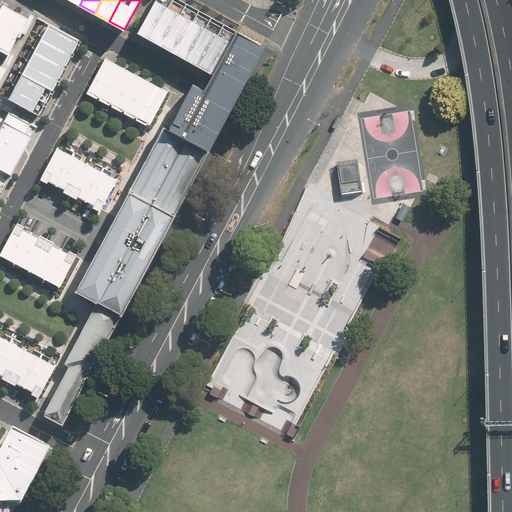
[(156,0),(138,35),(151,41),(172,0),(156,0)]
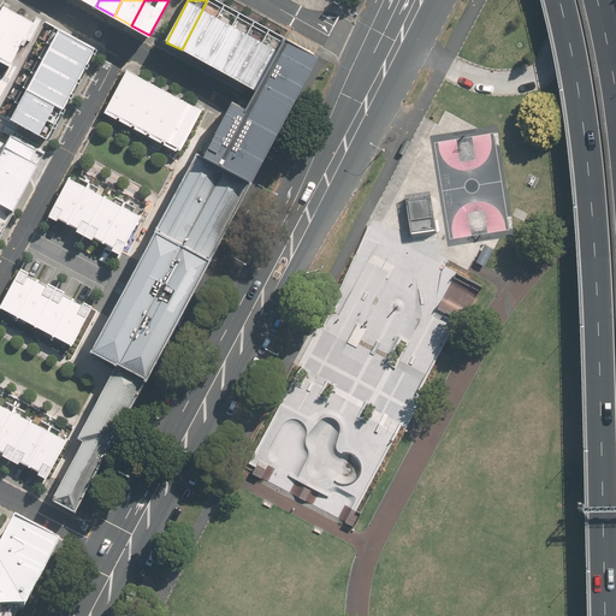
[(207,0),(182,49),(196,58),(224,5),(214,0),(207,0)]
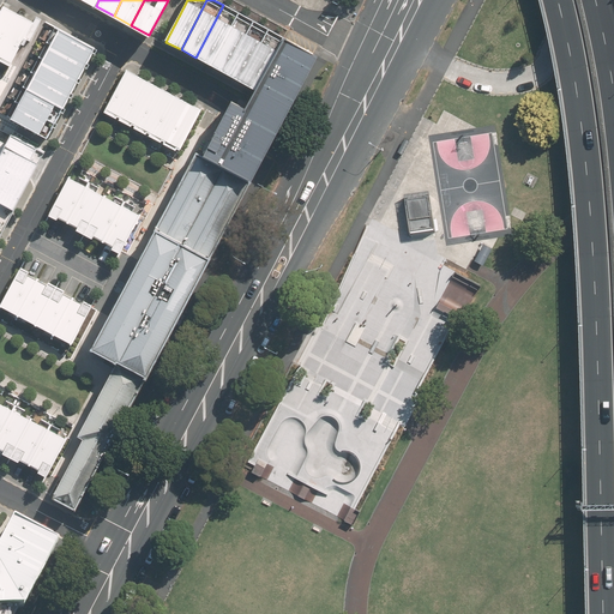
[(196,58),(211,66),(239,13),(223,5),(196,58)]
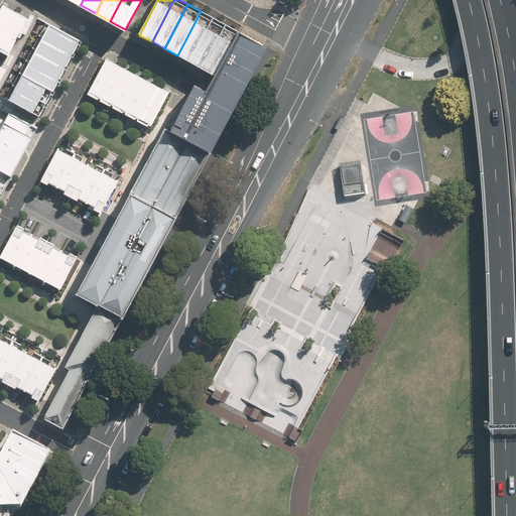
[(0,39),(15,12),(2,5),(0,9),(0,39)]
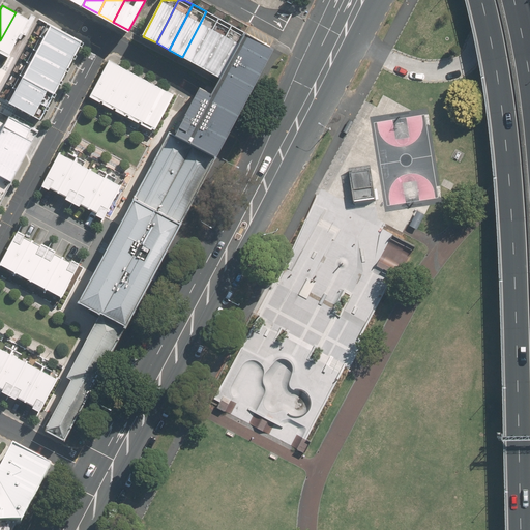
[(182,57),(195,63),(218,19),(206,11),(182,57)]
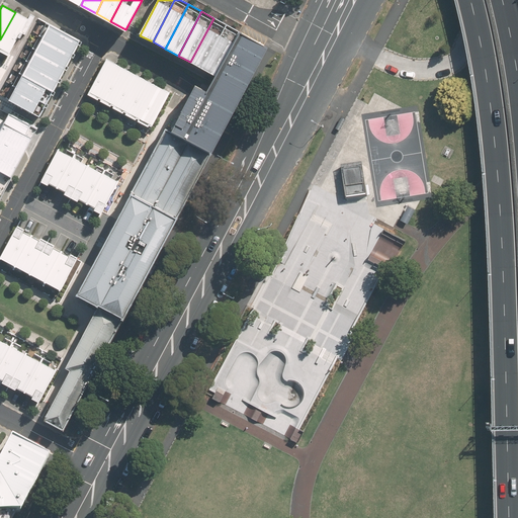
[(28,19),(15,12),(0,39),(0,47),(10,53),(28,19)]
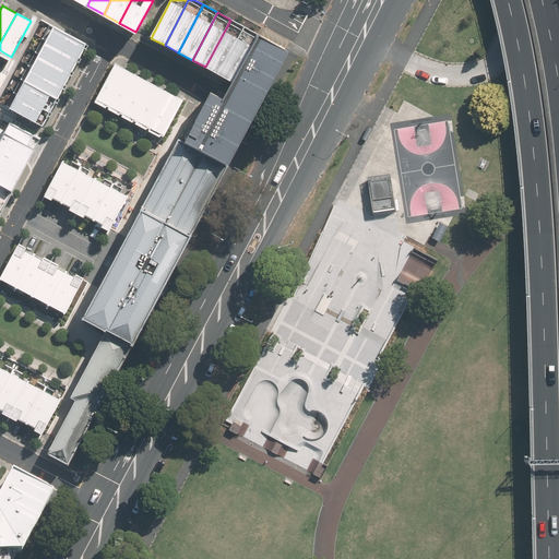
[(205,67),(219,74),(245,26),(230,20),(205,67)]
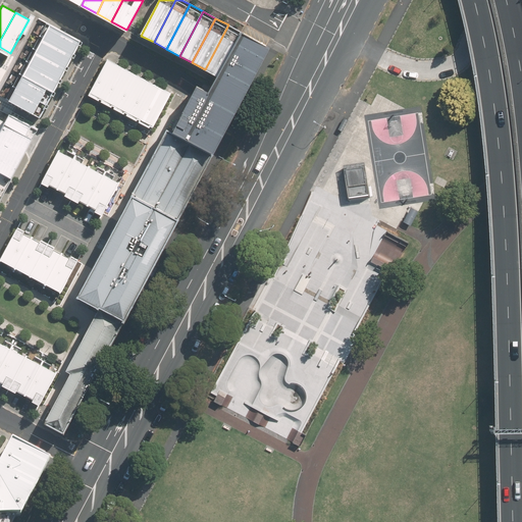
[(50,24),(43,38),(75,54),(82,41),(50,24)]
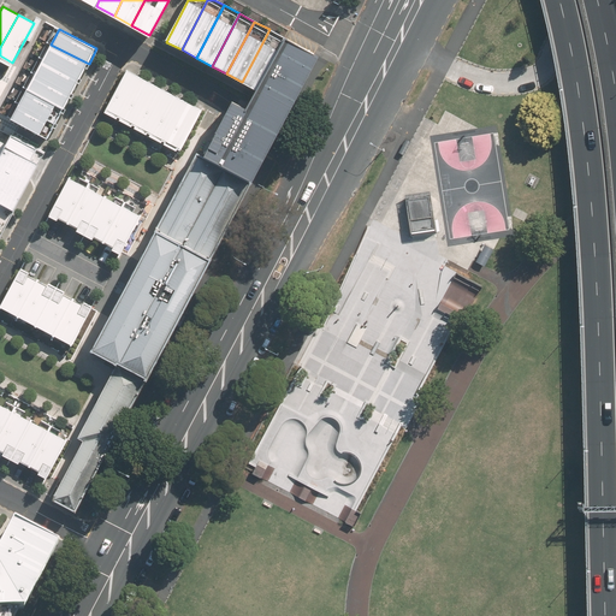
[(242,82),(256,89),(284,37),(270,29),(242,82)]
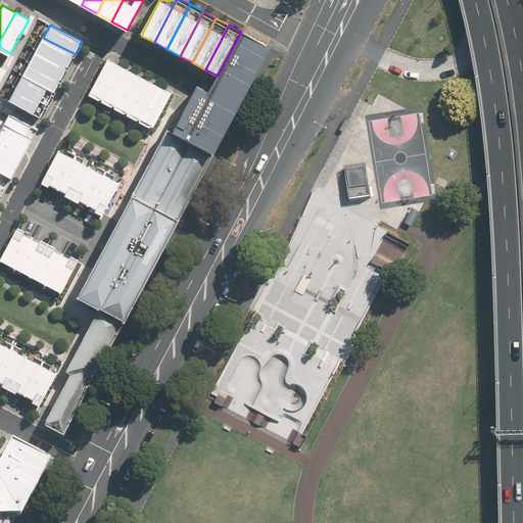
[(195,89),(173,132),(214,154),(233,114),(269,48),(241,32),(218,76),(209,91),(197,85),(195,89)]
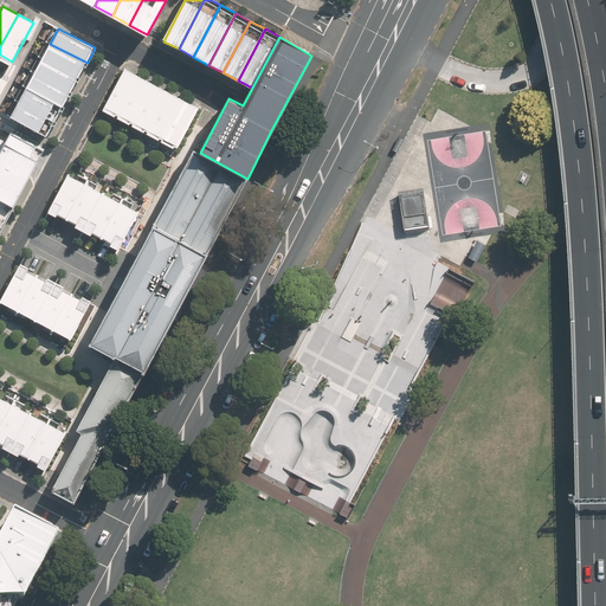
[(50,44),(43,58),(79,77),(88,63),(50,44)]
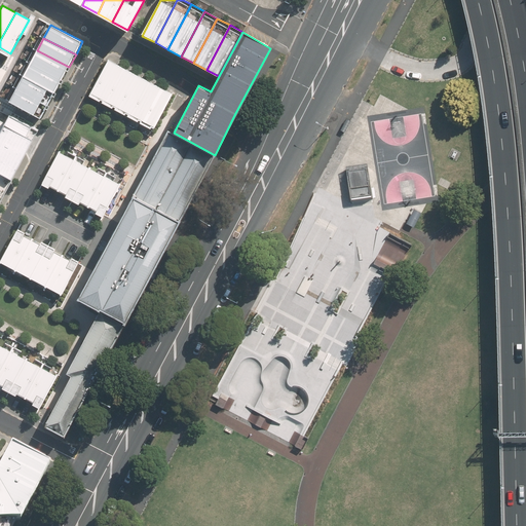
[(37,50),(30,63),(63,80),(69,67),(37,50)]
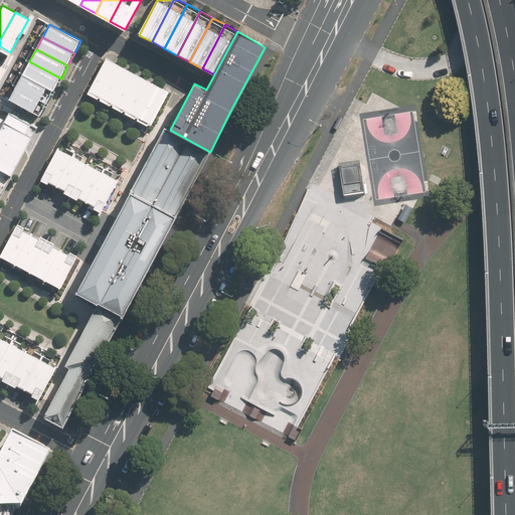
[(119,64),(106,58),(89,92),(101,99),(119,64)]
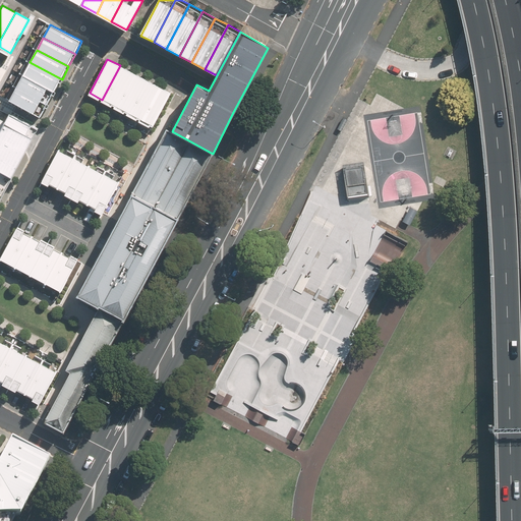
[(30,62),(23,75),(56,92),(62,79),(30,62)]
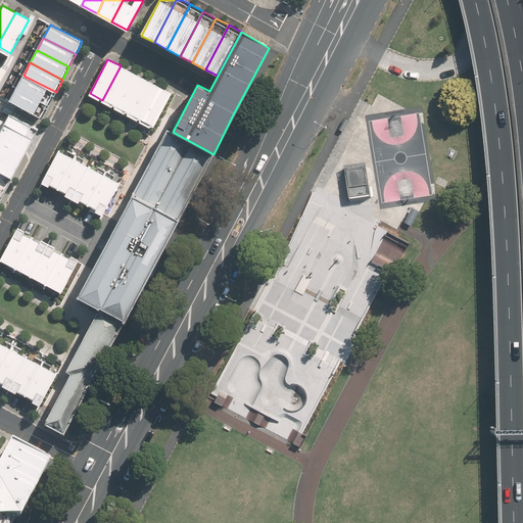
[(133,73),(121,65),(102,100),(114,106),(133,73)]
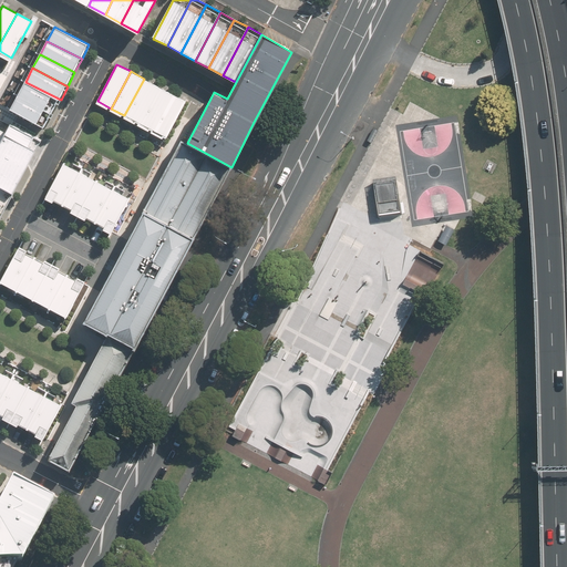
[(158,85),(144,79),(124,115),(138,123),(158,85)]
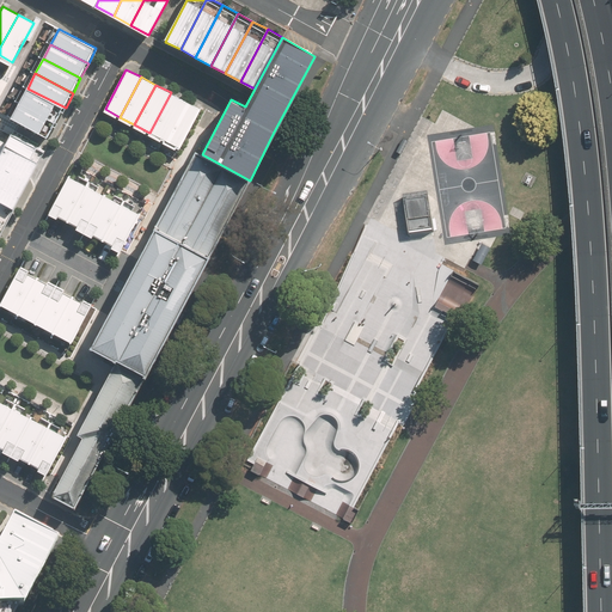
[(28,89),(20,103),(49,118),(56,103),(28,89)]
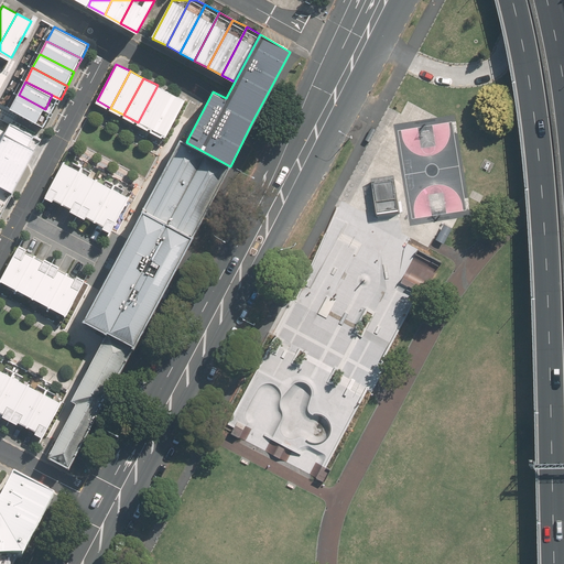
[(171,93),(158,85),(138,122),(151,129),(171,93)]
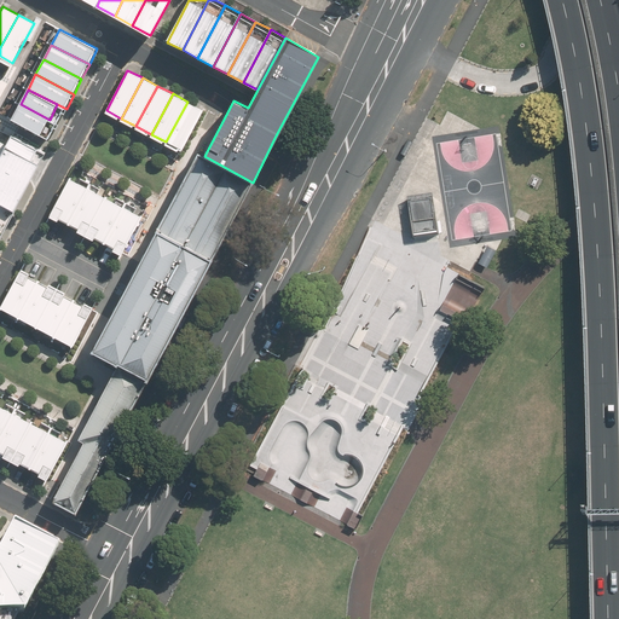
[(202,110),(187,102),(166,142),(180,150),(202,110)]
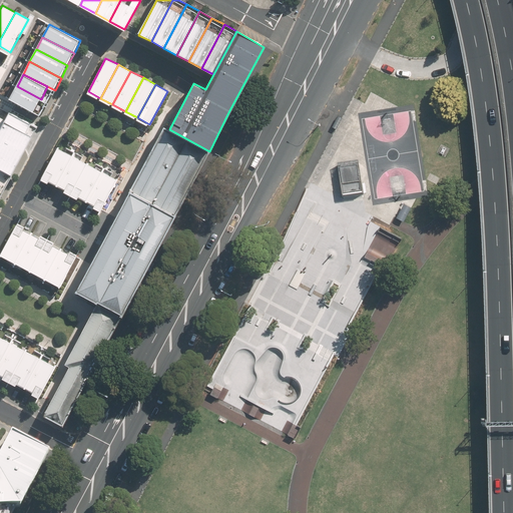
[(17,86),(10,98),(35,111),(41,99),(17,86)]
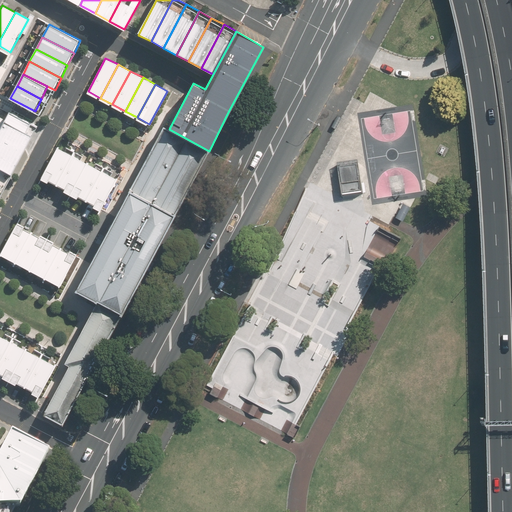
[(7,119),(0,130),(0,166),(11,172),(36,126),(10,112),(7,119)]
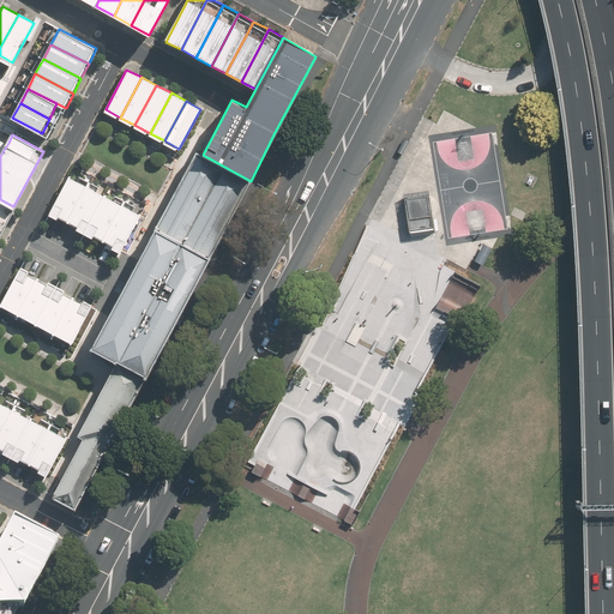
[(198,152),(92,347),(115,360),(76,435),(80,438),(50,495),(78,510),(148,377),(251,181),(203,155),(198,152)]
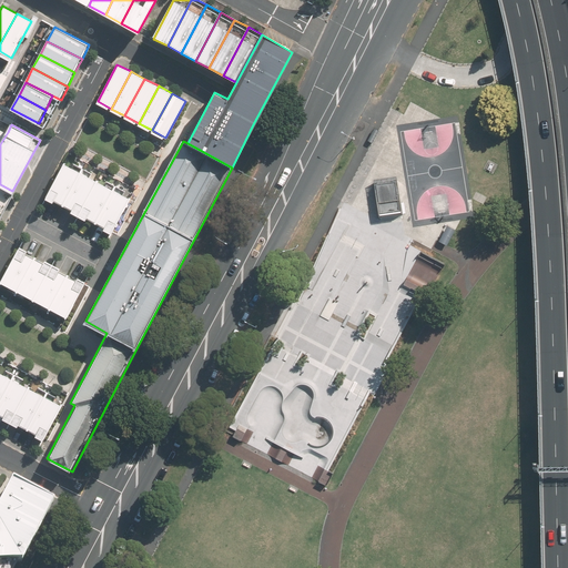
[(80,171),(63,162),(46,196),(61,204),(80,171)]
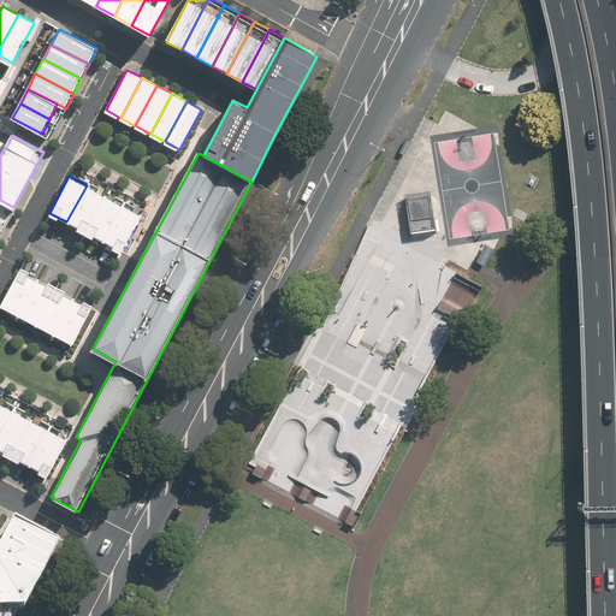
[(104,195),(87,185),(66,221),(84,231),(104,195)]
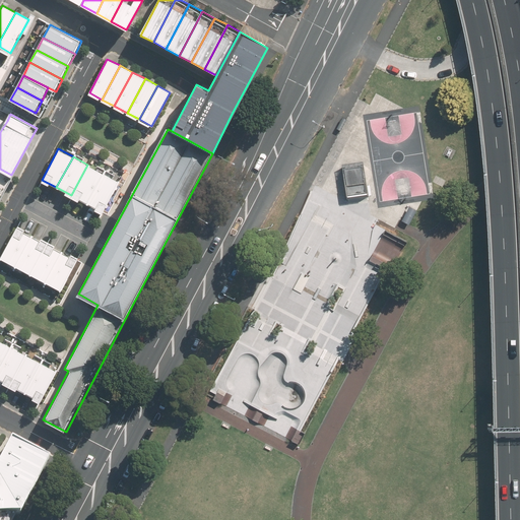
[(364,160),(342,164),(344,174),(347,196),(369,193),(366,172),(364,160)]
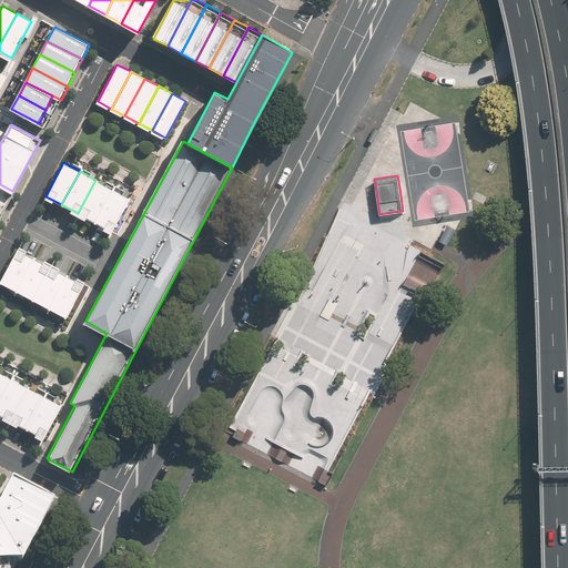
[(112,188),(95,180),(78,213),(94,222),(112,188)]
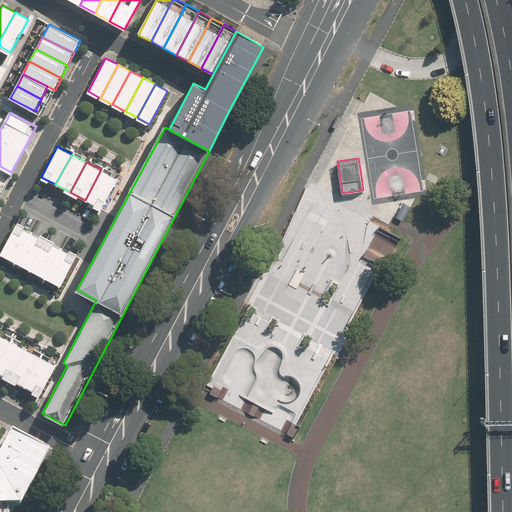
[(116,177),(101,169),(85,200),(99,208),(116,177)]
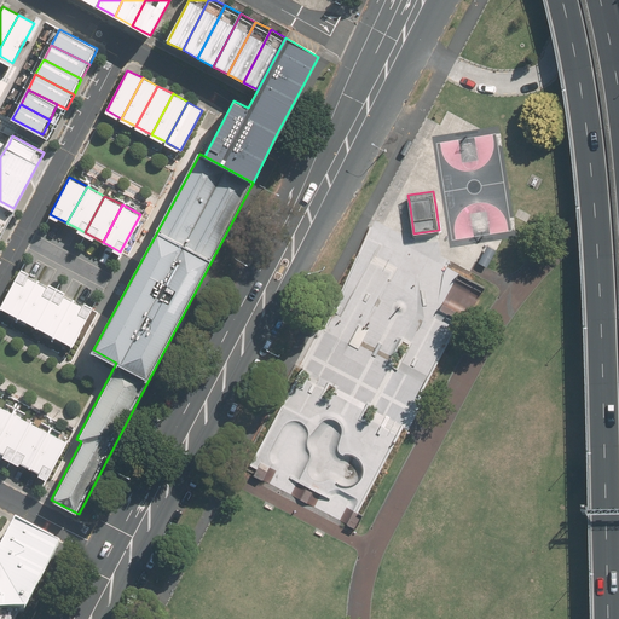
[(497,249),(490,246),(480,262),(487,267),(497,249)]
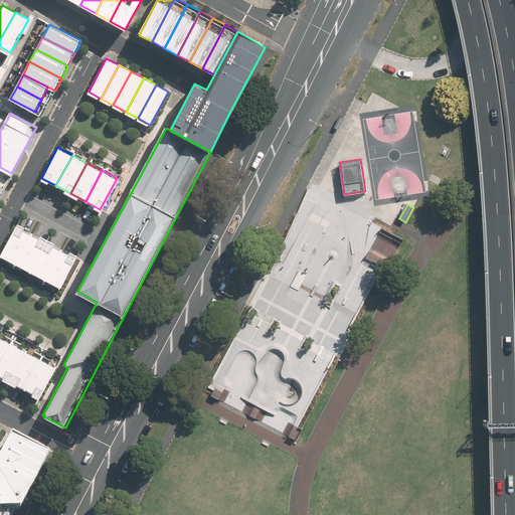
[(0,254),(0,255),(15,264),(31,232),(16,224),(0,254)]
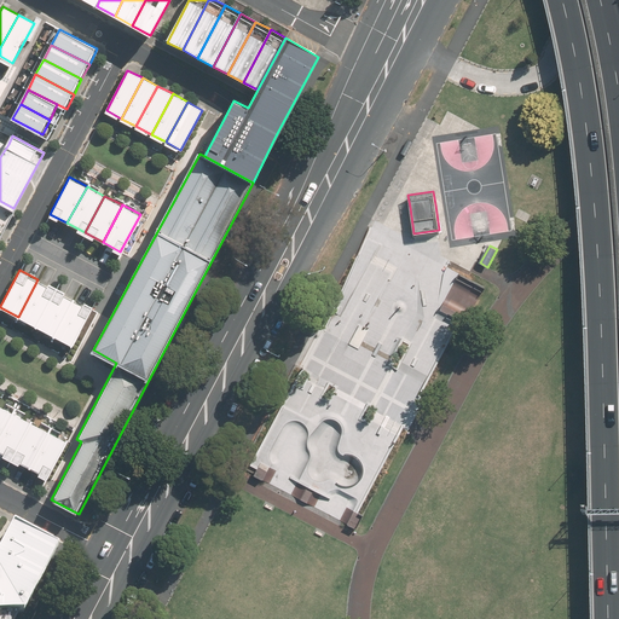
[(18,317),(35,327),(56,289),(38,279),(18,317)]
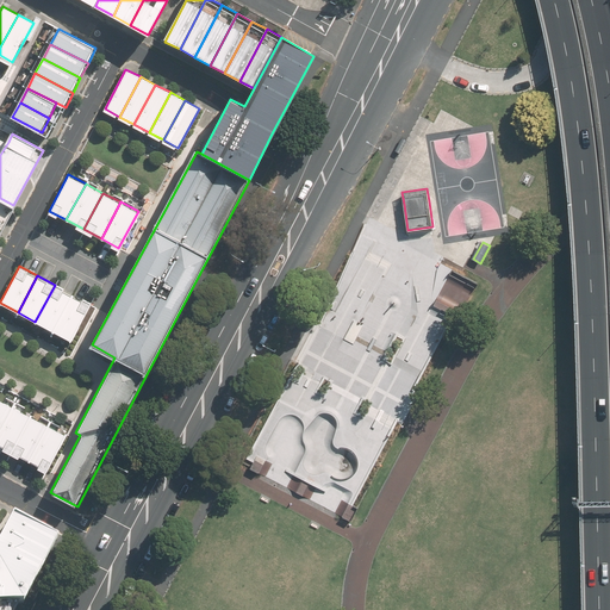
[(35,322),(53,331),(73,294),(55,285),(35,322)]
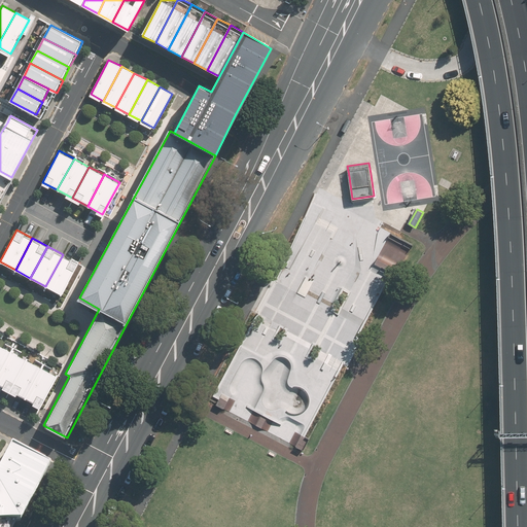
[(45,286),(61,293),(78,262),(63,254),(45,286)]
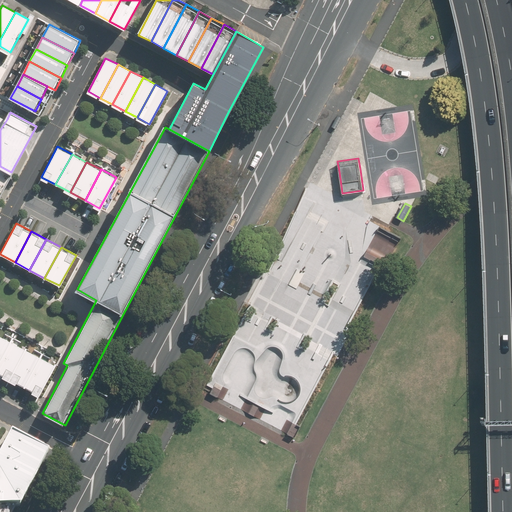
[(0,361),(11,342),(0,335),(0,361)]
